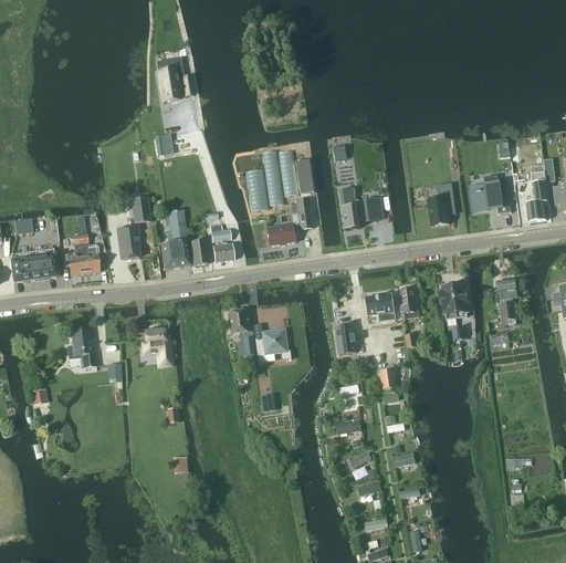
[(175,68),(157,70),(161,100),(179,97),(179,91),(185,91),(186,94),(195,93),(191,75),(182,76),(181,68),(175,69),(175,68)]
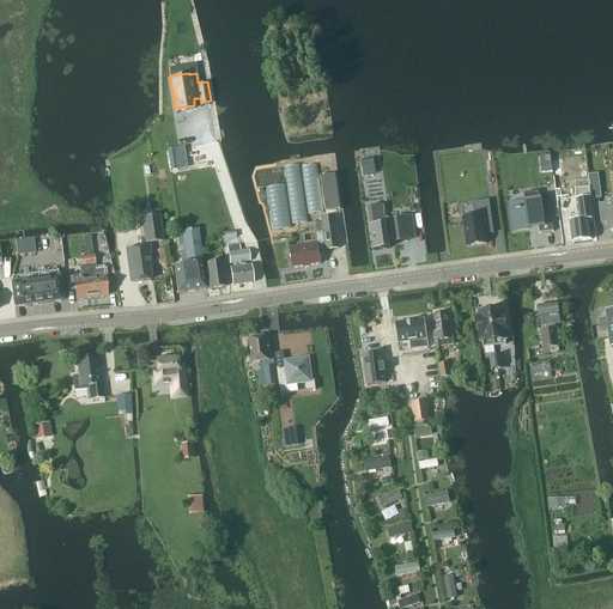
[(563,154),(551,157),(553,174),(564,172),(563,154)]
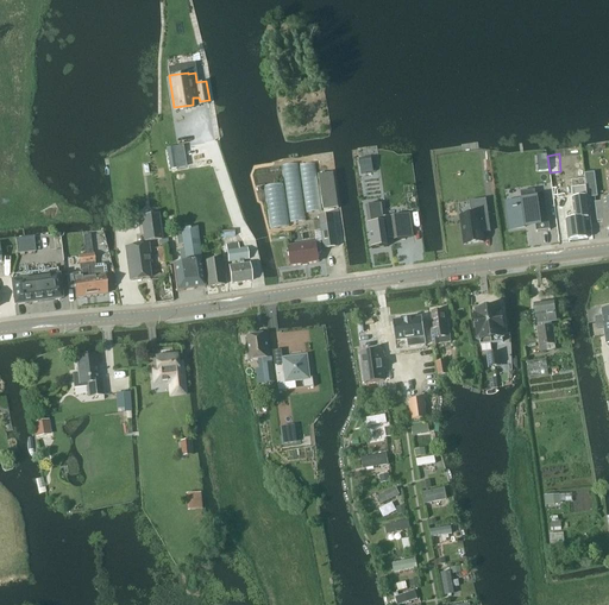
[(333,170),(319,172),(324,207),(339,205),(333,170)]
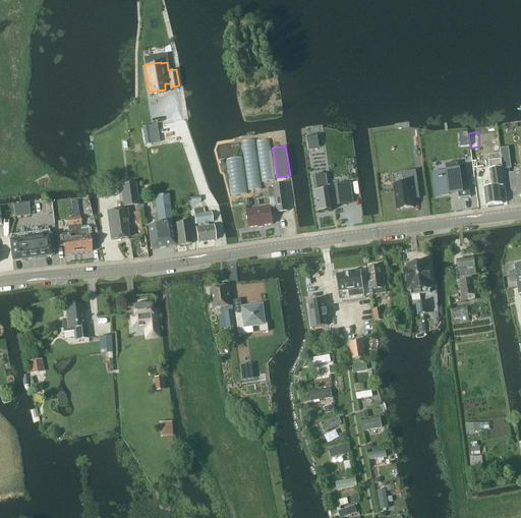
[(511,156),(502,157),(503,165),(504,167),(512,166),(511,156)]
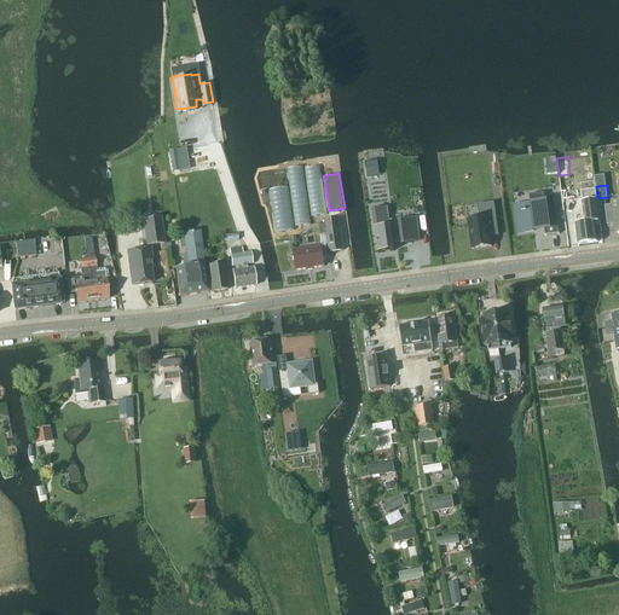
[(599,198),(597,196),(596,186),(582,187),(583,198),(586,219),(578,220),(580,241),(597,238),(597,231),(602,230),(599,198)]
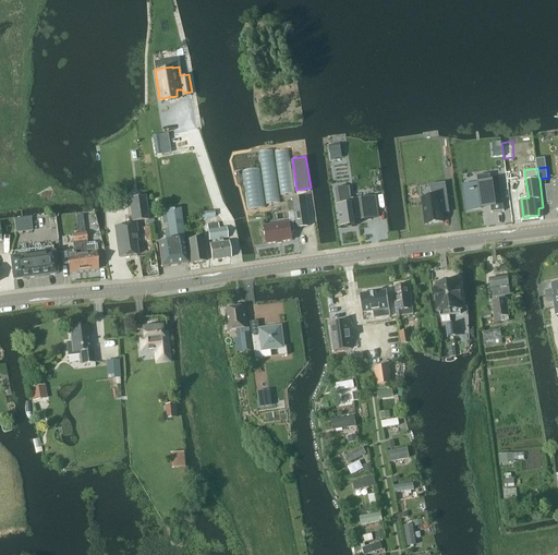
[(465,189),(468,207),(482,206),(481,202),(490,201),(490,204),(492,209),(505,208),(499,175),(499,176),(492,177),(490,176),(490,171),(489,171),(477,173),(480,188),(474,188),(474,186),(470,188),(470,189),(465,189)]
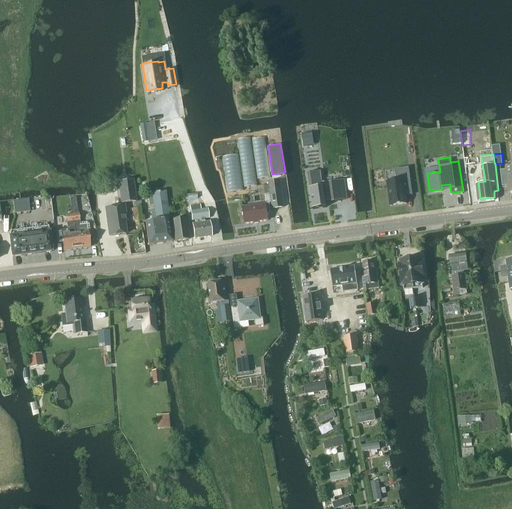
[(396,178),(387,180),(390,203),(407,201),(405,190),(412,189),(410,170),(409,164),(395,166),(396,172),(396,178)]
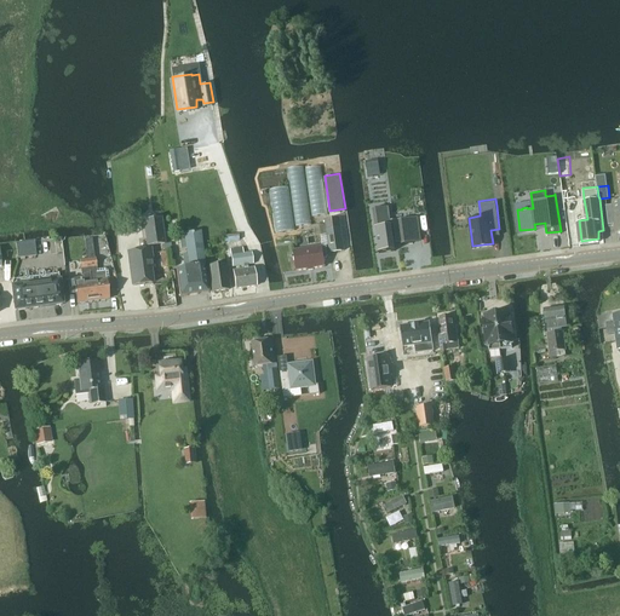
[(612,202),(606,203),(608,223),(614,222),(615,231),(619,230),(619,200),(612,201),(612,202)]
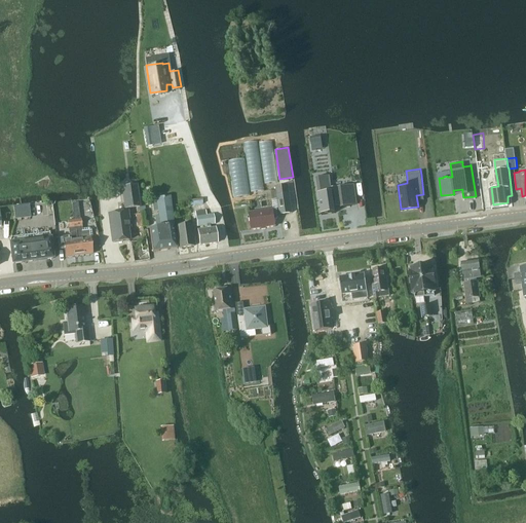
[(330,173),(315,175),(322,213),(335,211),(334,203),(340,202),(340,206),(350,203),(358,202),(355,191),(354,182),(332,185),(330,173)]
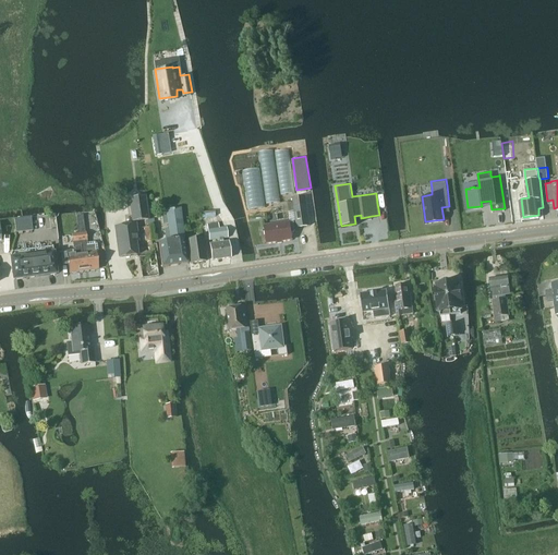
[(120,255),(137,252),(135,239),(137,239),(134,215),(147,214),(144,193),(129,195),(132,213),(128,214),(130,222),(116,225),(120,255)]
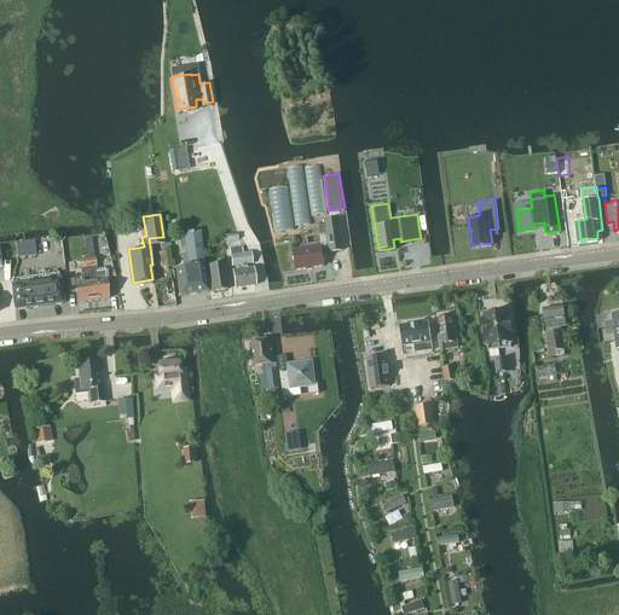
[(329,249),(343,247),(339,214),(325,216),(329,249)]
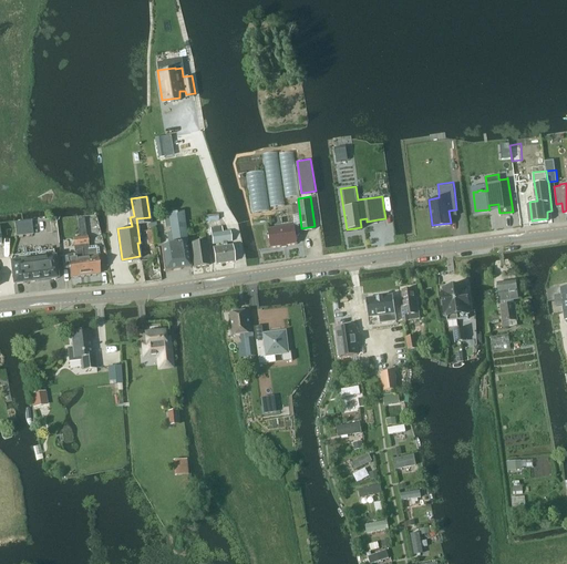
[(162,244),(165,268),(191,265),(187,242),(184,208),(168,211),(168,214),(173,243),(162,244)]
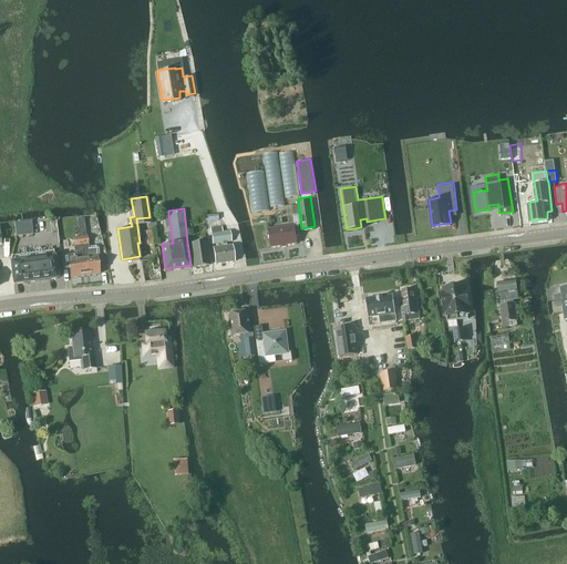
[(299,222),(269,226),(271,245),(296,241),(296,234),(298,234),(300,232),(299,222)]
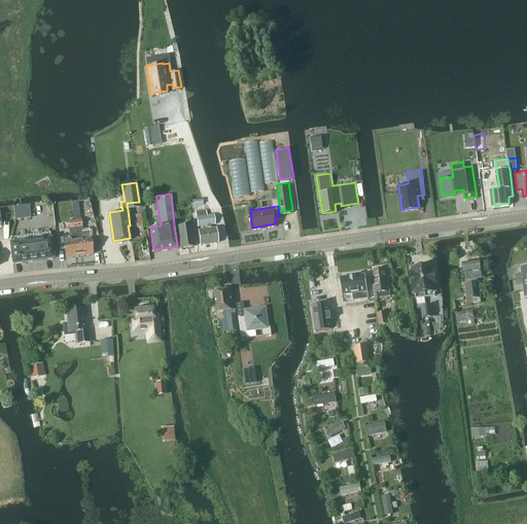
[(79,207),(73,208),(75,218),(79,253),(93,251),(91,236),(93,236),(92,229),(90,226),(82,228),(81,217),(80,217),(79,207)]
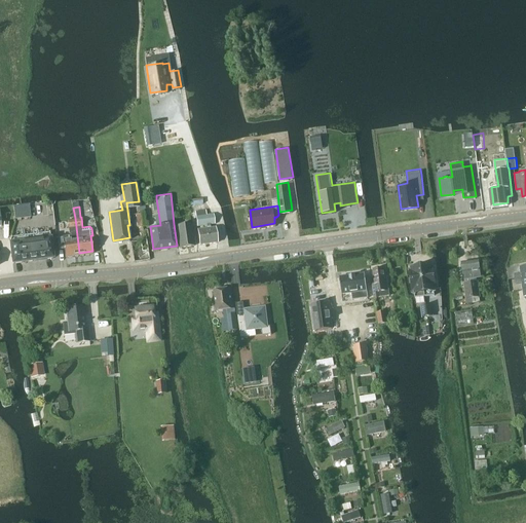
[(205,208),(195,209),(197,224),(207,222),(207,226),(198,227),(200,243),(217,240),(215,225),(211,225),(210,222),(215,221),(213,211),(207,212),(205,208)]
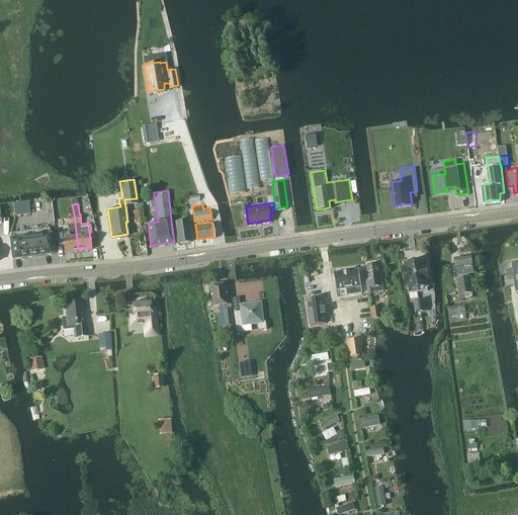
[(63,231),(57,232),(58,243),(64,243),(65,250),(78,249),(74,215),(67,215),(69,230),(63,231)]
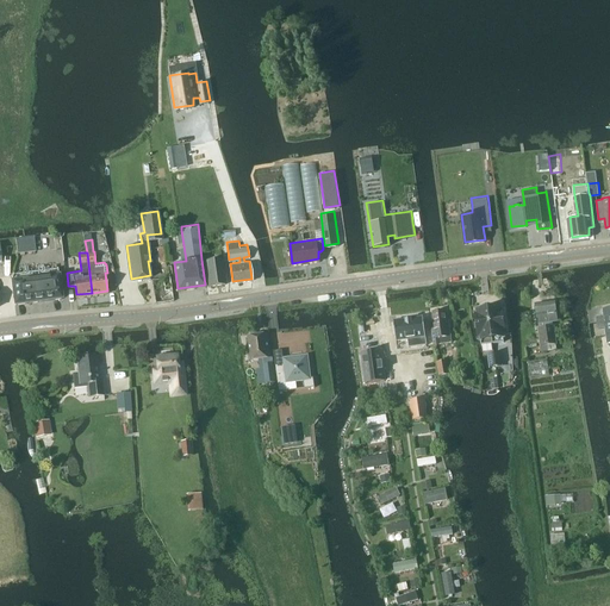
[(225,282),(223,266),(222,256),(205,258),(209,285),(225,282)]
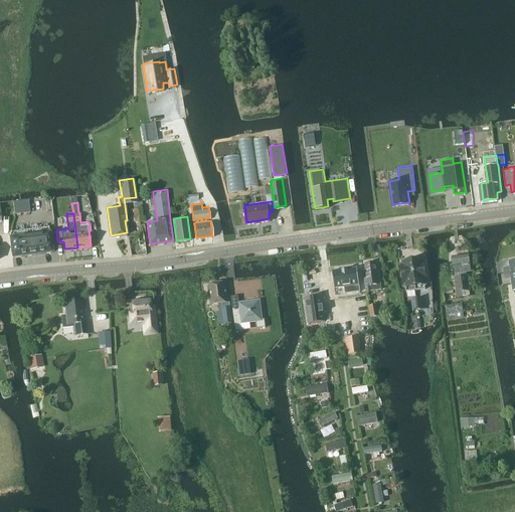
[(49,224),(9,229),(12,256),(52,251),(49,224)]
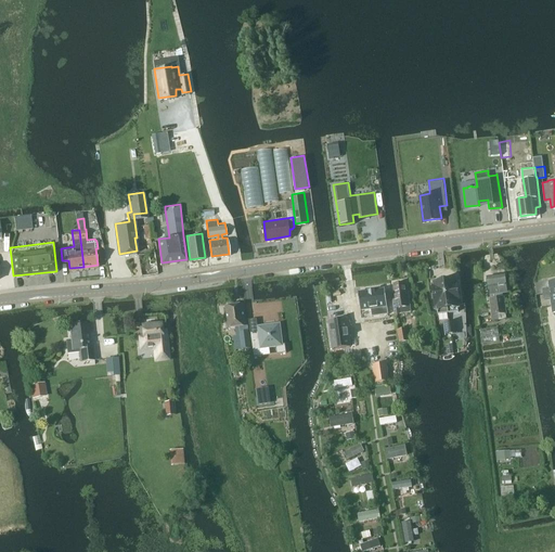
[(505,273),(488,277),(490,296),(489,296),(492,313),(507,311),(504,291),(507,291),(505,273)]
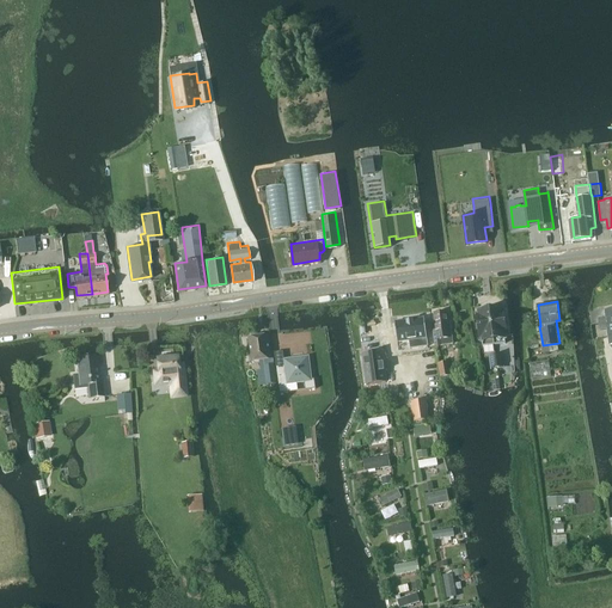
[(503,306),(478,309),(483,344),(500,342),(506,341),(505,337),(507,337),(506,335),(508,335),(506,319),(503,306)]
